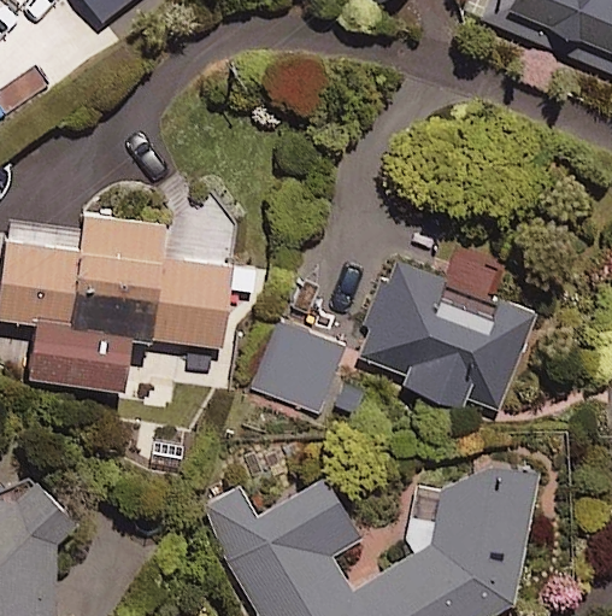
[(127,0),(86,0),(101,19),(127,0)]
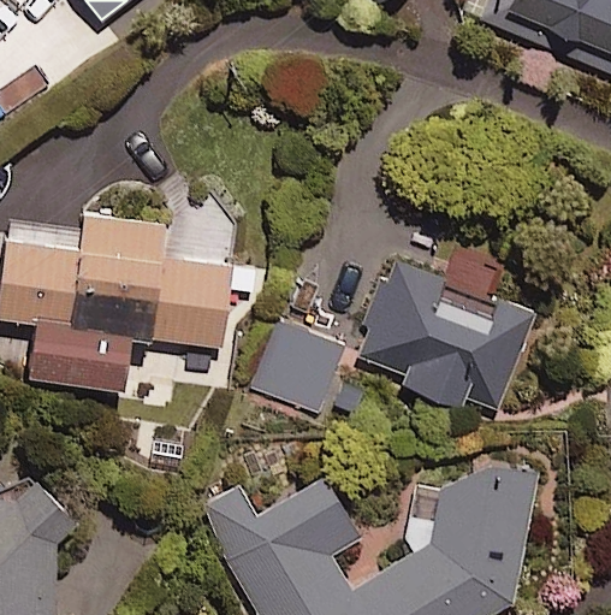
[(610,0),(468,0),(463,12),(610,75),(610,0)]
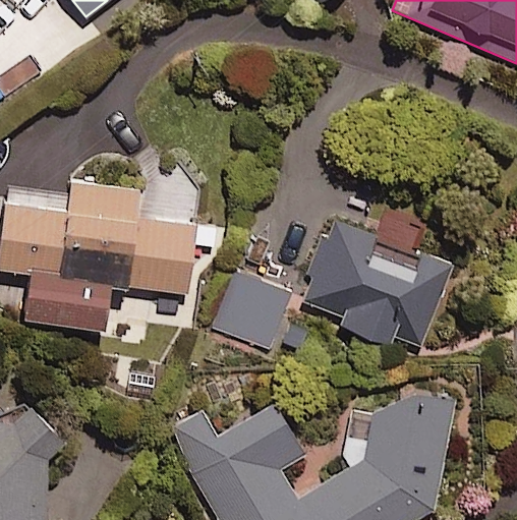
[(142,191),(72,181),(69,210),(9,201),(0,269),(34,273),(26,321),(108,332),(115,285),(188,295),(197,227),(138,219),(142,191)]
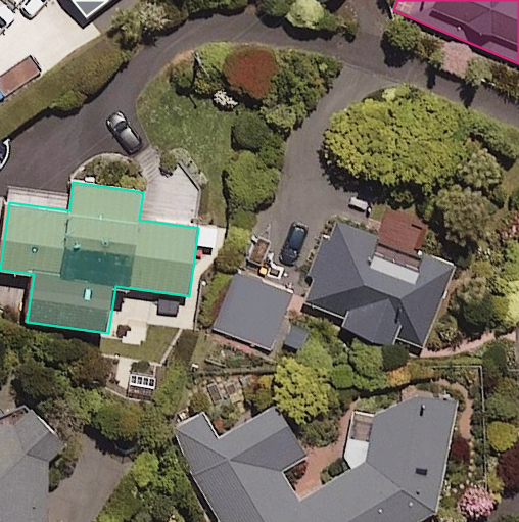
[(453,268),(416,254),(429,220),(378,201),(366,236),(332,223),(302,302),(344,319),(341,328),(419,357),(453,268)]
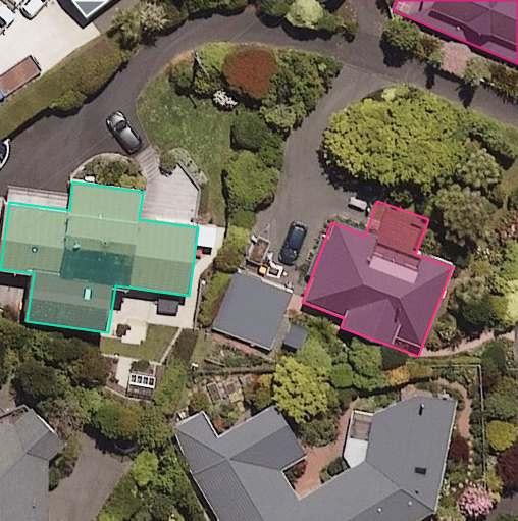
[(287,295),(239,277),(219,331),(267,349),(287,295)]
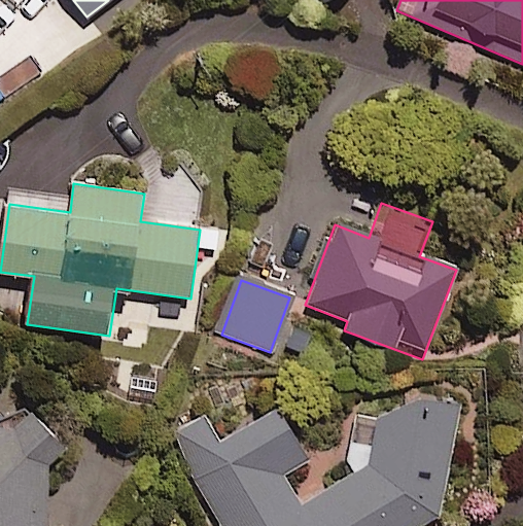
[(206,415),(192,423),(167,437),(188,472),(218,525),(423,525),(445,514),(454,394),(348,418),(345,481),(299,507),(281,476),(309,459),(279,408),(221,442),(206,415)]
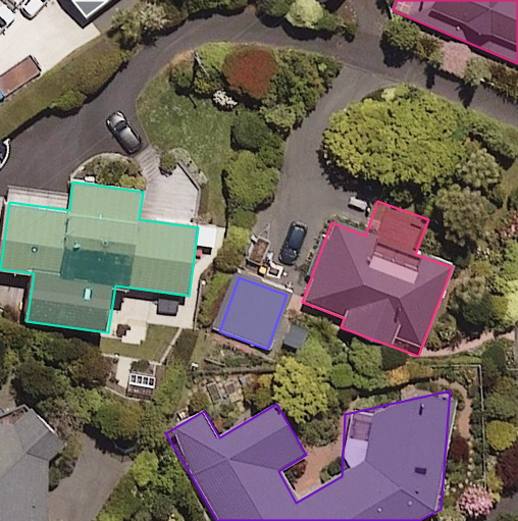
[(48,520),(52,422),(0,419),(0,520),(48,520)]
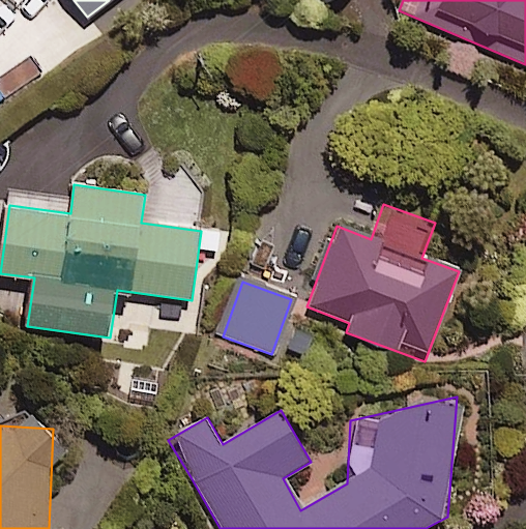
All buildings are outlined.
